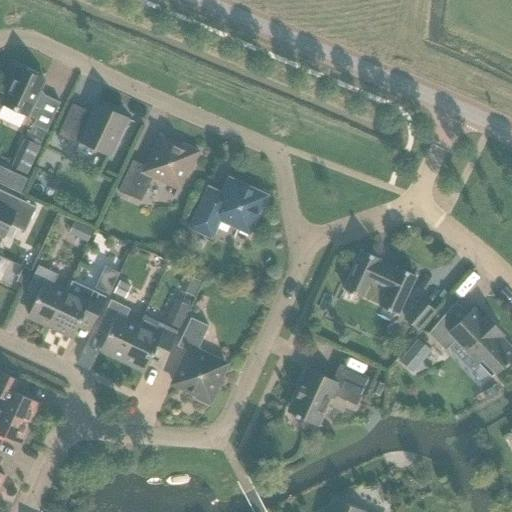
[(44,80),(19,68),(2,104),(28,116),(36,119),(33,125),(46,131),(60,103),(39,93),(44,80)]
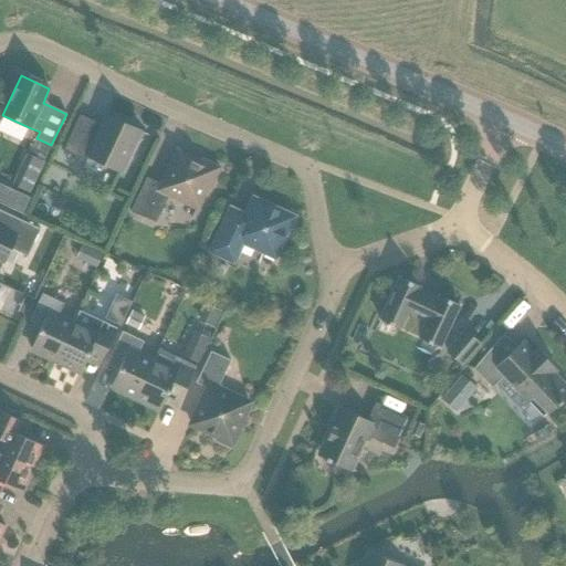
[(121,173),(139,132),(107,116),(102,126),(81,115),(63,152),(86,163),(88,157),(121,173)]
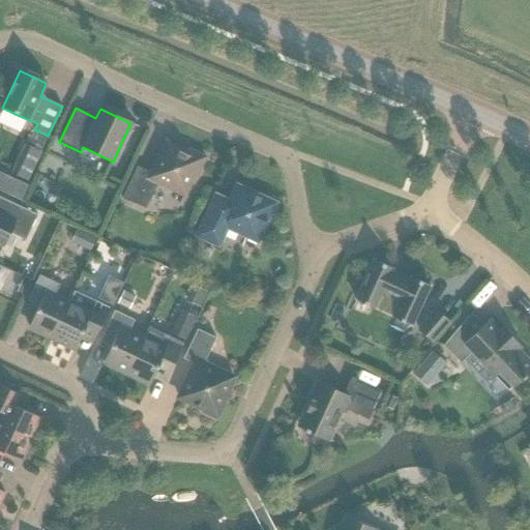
[(197,177),(206,157),(189,150),(188,152),(166,141),(150,173),(138,167),(122,199),(146,209),(158,183),(185,196),(195,176),(197,177)]
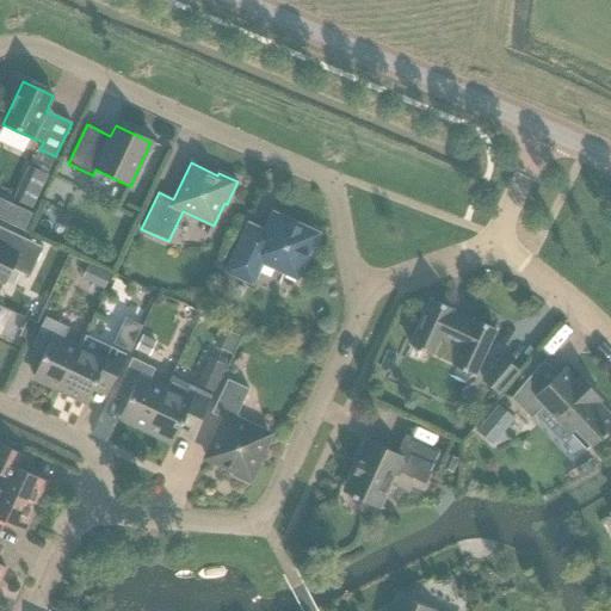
[(32,208),(47,174),(28,166),(13,199),(32,208)]
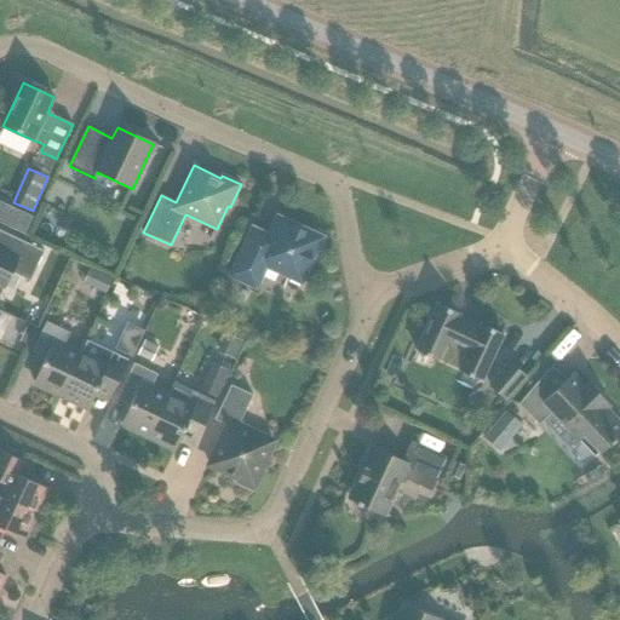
[(302,282),(322,237),(277,217),(269,235),(252,227),(229,276),(257,290),(267,267),(302,282)]
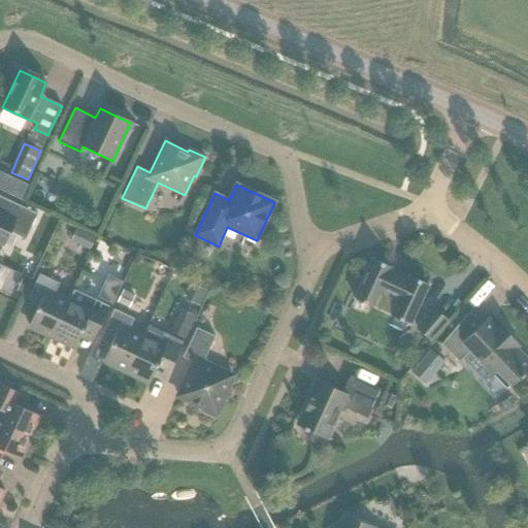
[(26,239),(37,215),(0,196),(0,243),(3,245),(9,232),(26,239)]
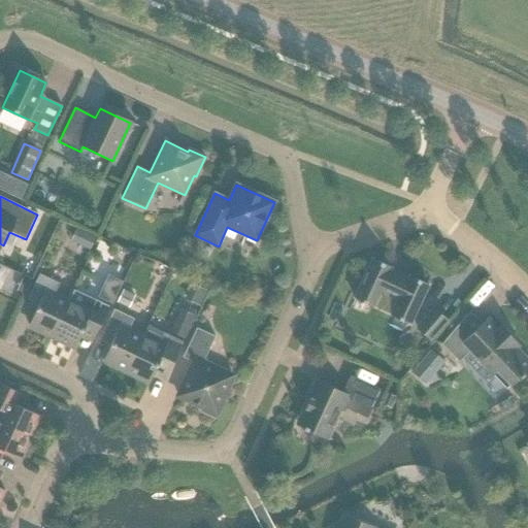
[(96,238),(76,229),(71,242),(90,251),(96,238)]
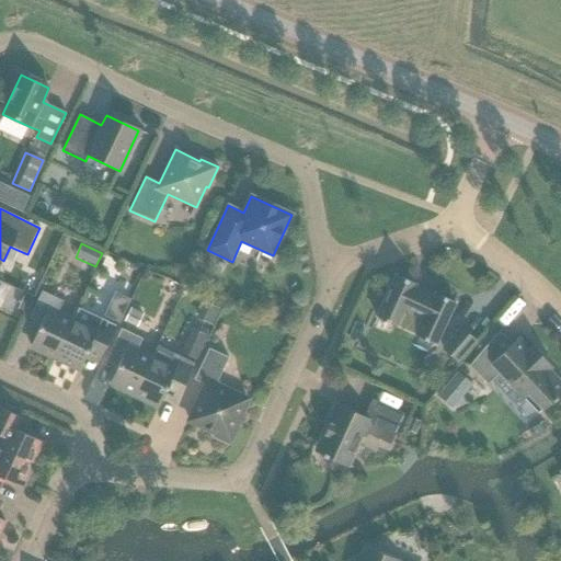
[(416,285),(396,275),(376,317),(397,327),(404,309),(423,318),(415,335),(436,344),(456,302),(435,293),(433,297),(414,288),(416,285)]
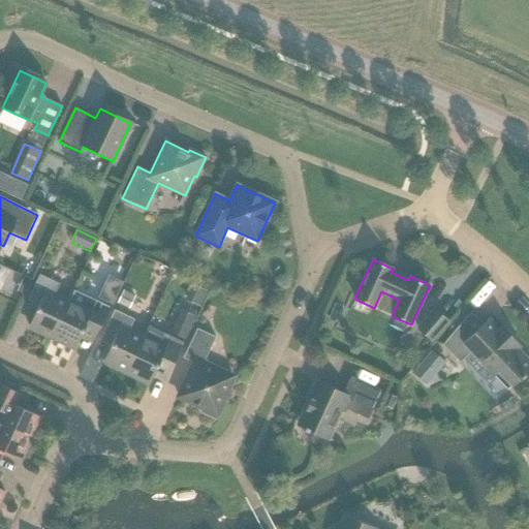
[(29,327),(52,337),(68,303),(54,296),(60,284),(39,275),(29,297),(40,303),(29,327)]
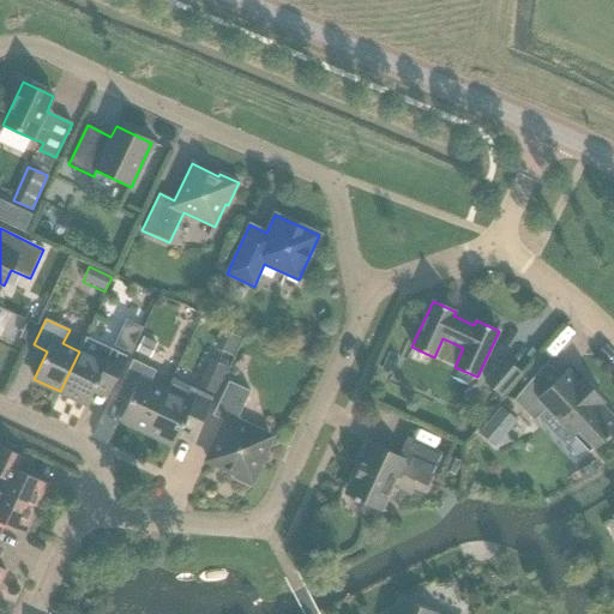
[(143,330),(124,321),(115,341),(133,349),(143,330)]
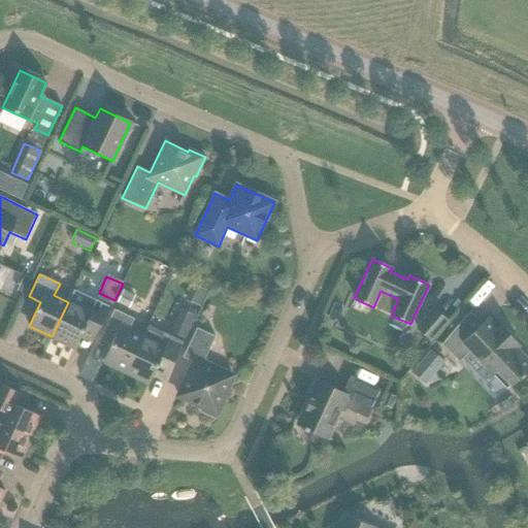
[(31,283),(23,278),(17,292),(25,296),(31,283)]
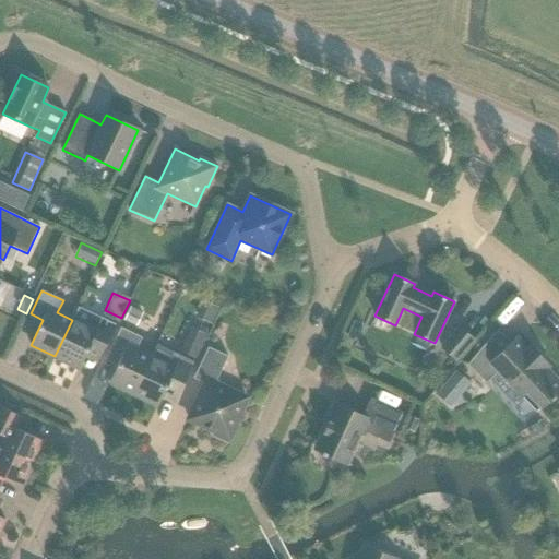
[(78,307),(72,320),(55,356),(80,368),(85,356),(96,363),(115,324),(78,307)]
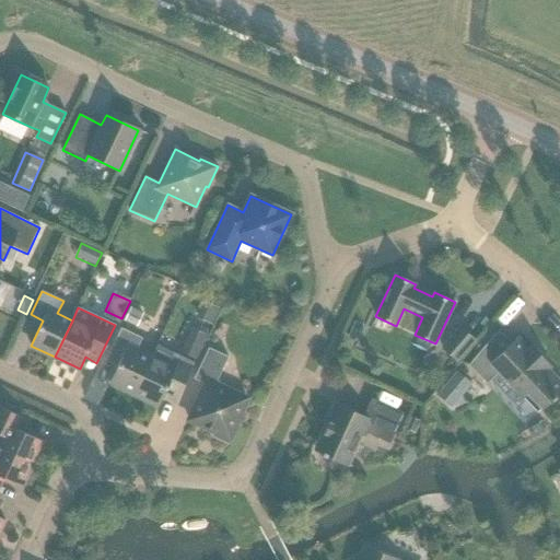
[(143,314),(131,307),(125,322),(137,327),(143,314)]
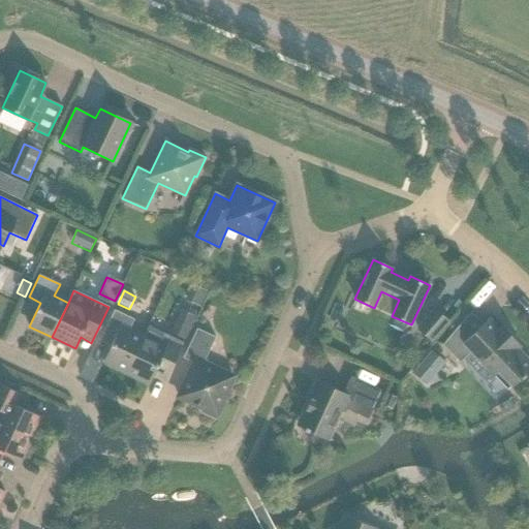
[(127,372),(143,338),(129,331),(134,319),(115,310),(104,333),(115,338),(103,362),(127,372)]
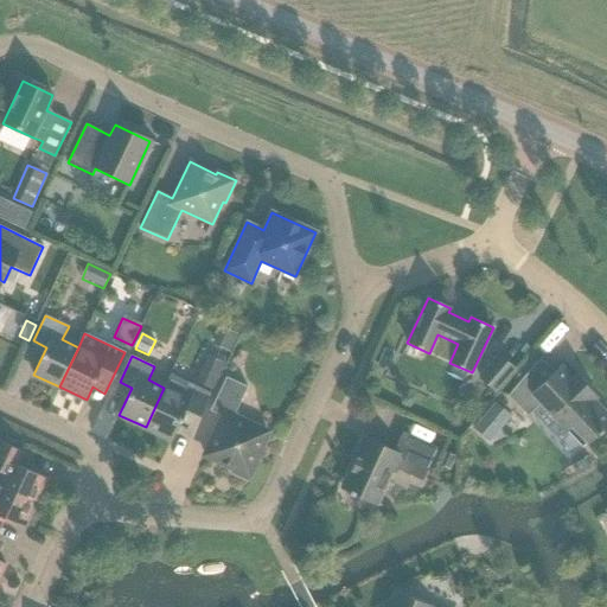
[(225,364),(208,356),(196,382),(212,390),(225,364)]
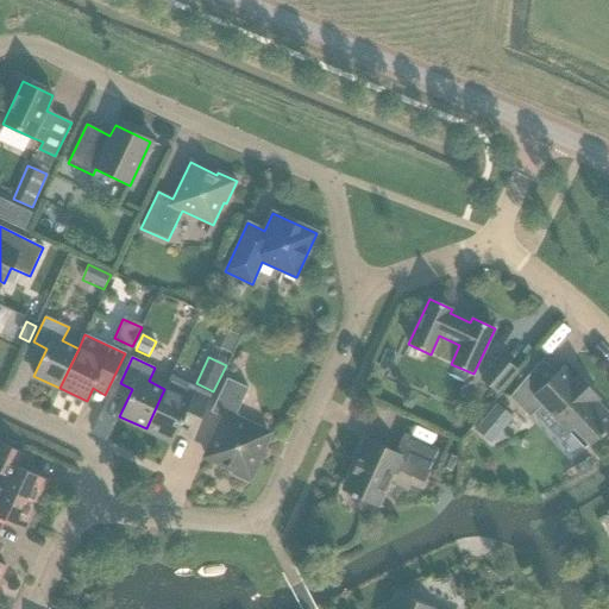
[(515,369),(501,357),(482,378),(496,390),(515,369)]
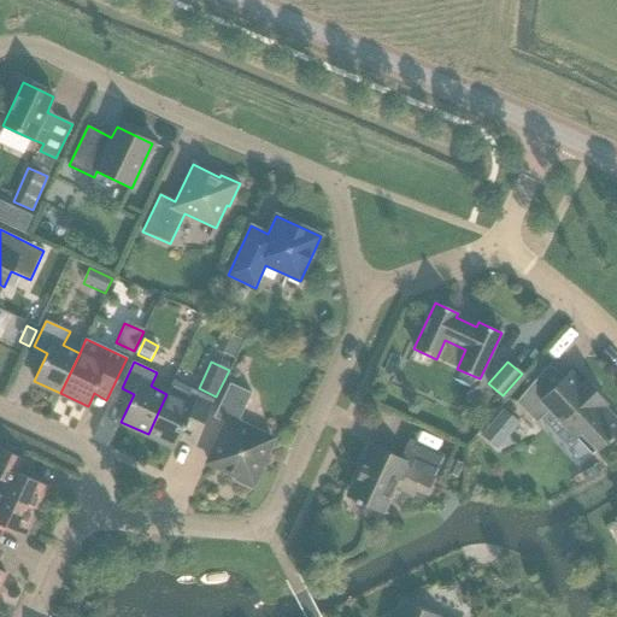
[(565,378),(548,365),(517,403),(536,423),(550,410),(592,454),(607,440),(609,441),(612,438),(611,436),(616,430),(616,421),(604,407),(607,405),(585,382),(582,385),(571,372),(565,378)]
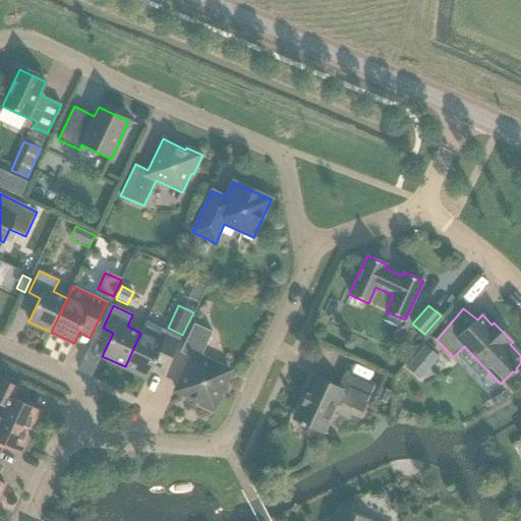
[(140,333),(125,366),(148,378),(152,369),(162,374),(180,337),(147,322),(140,333)]
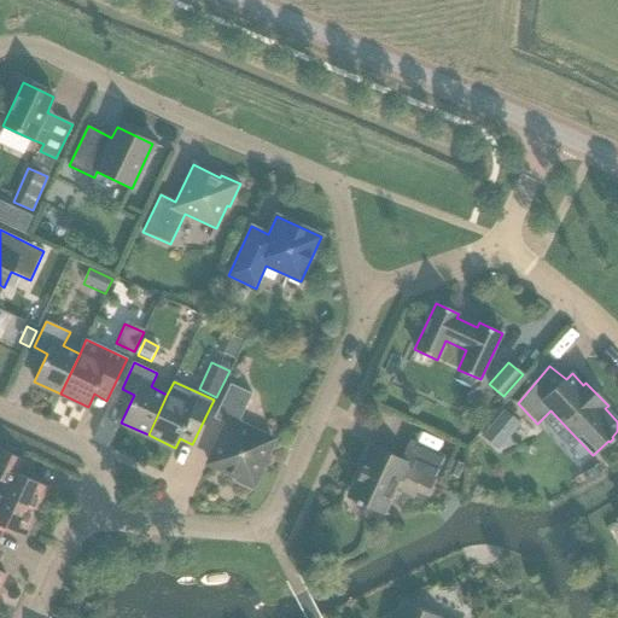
[(238,424),(252,394),(231,384),(214,418),(227,425),(209,464),(238,477),(237,481),(254,489),(262,471),(260,470),(273,441),(238,424)]
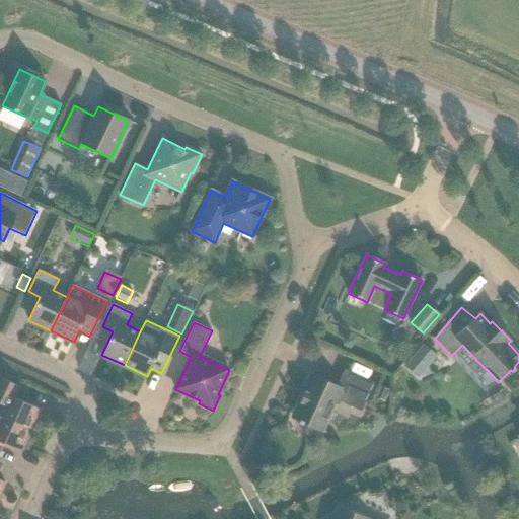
[(415,355),(429,367),(438,356),(424,344),(415,355)]
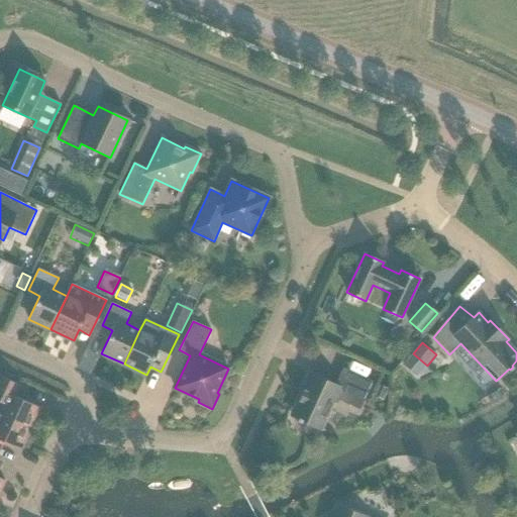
[(373,382),(343,369),(335,385),(309,373),(301,391),(303,392),(292,416),(298,419),(298,420),(301,422),(302,420),(320,429),(332,401),(337,403),(338,400),(352,406),(353,402),(362,406),(373,382)]
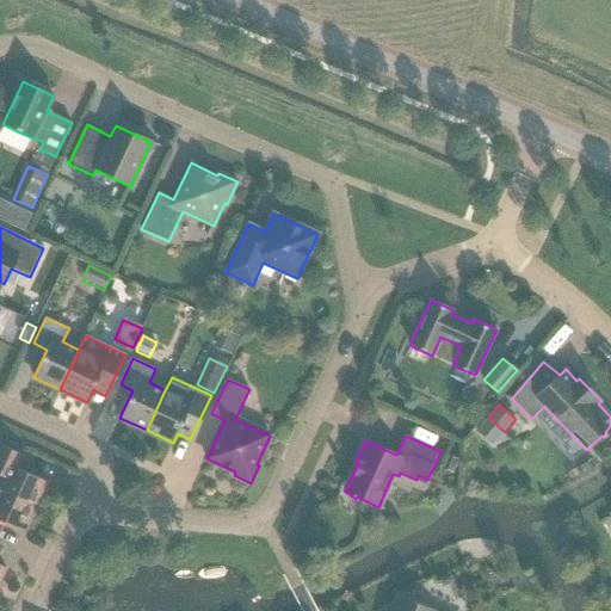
[(0,489),(35,506),(47,482),(18,469),(24,456),(0,444),(0,489)]
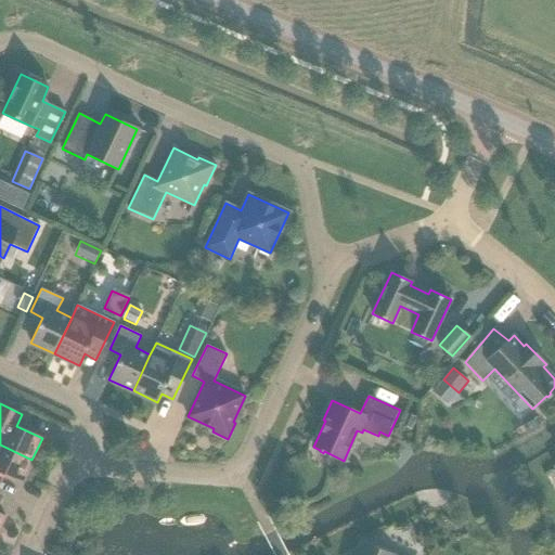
[(417,417),(408,413),(402,425),(411,429),(417,417)]
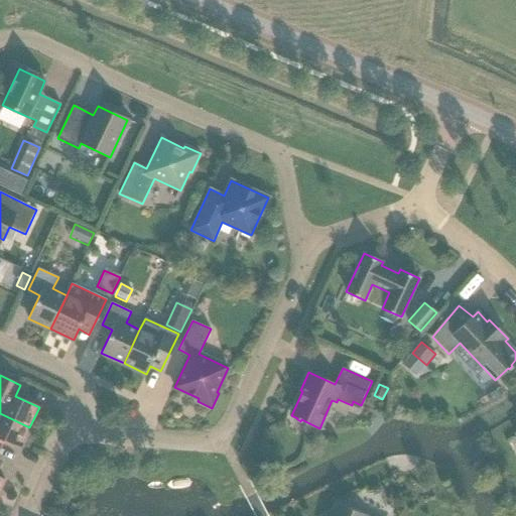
[(29,427),(0,413),(0,437),(20,447),(29,427)]
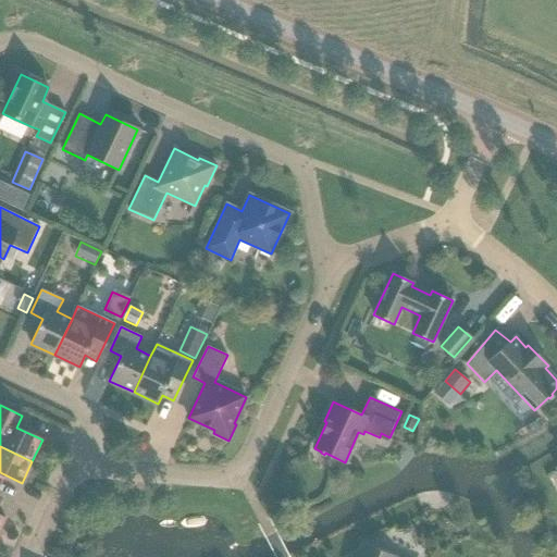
[(554,556),(556,556),(556,532),(545,539),(554,556)]
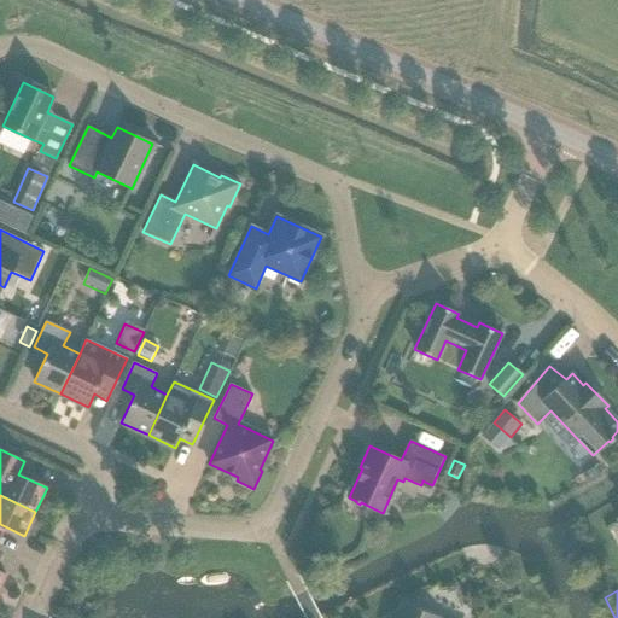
[(438,617),(439,617),(403,605),(397,617),(438,617)]
